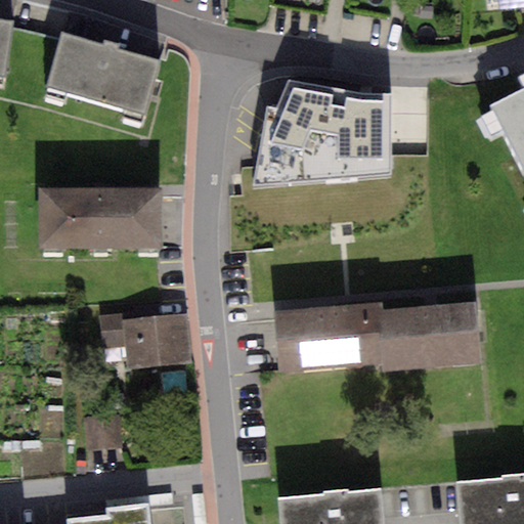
[(267,0),(266,6),(325,16),(330,0),(267,0)]
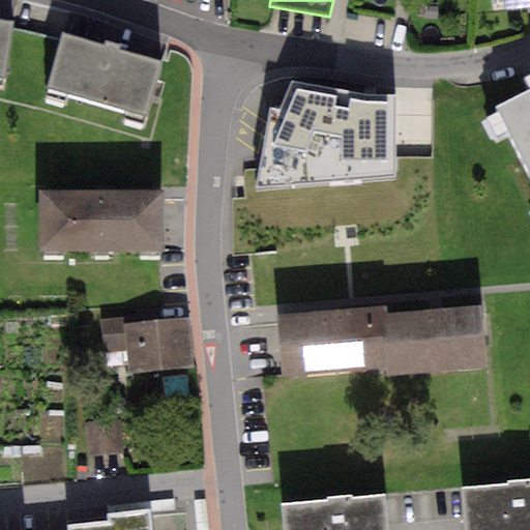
[(529,0),(503,0),(504,11),(529,8),(529,0)]
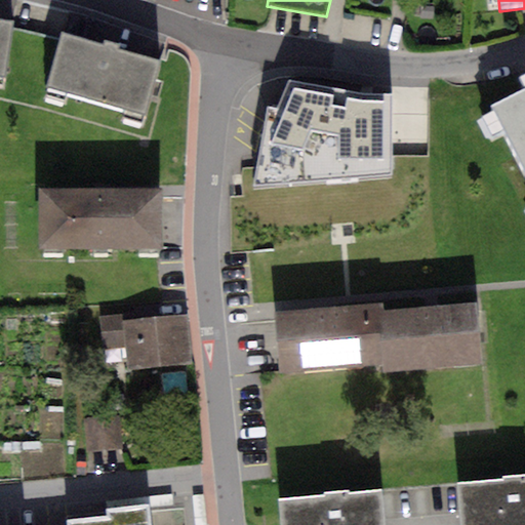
[(0,74),(5,75),(12,28),(13,21),(0,17),(0,74)]
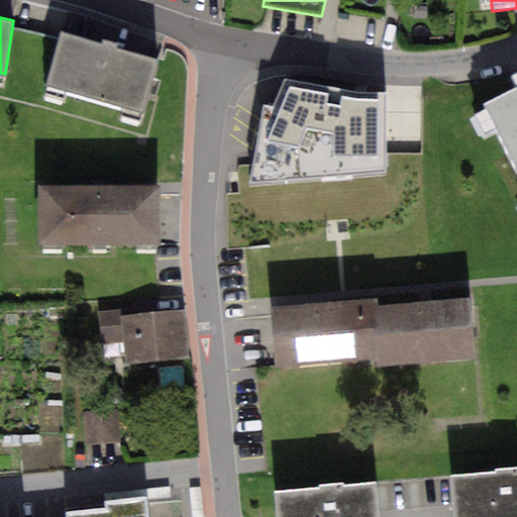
[(58,39),(12,27),(5,74),(44,85),(58,39)]
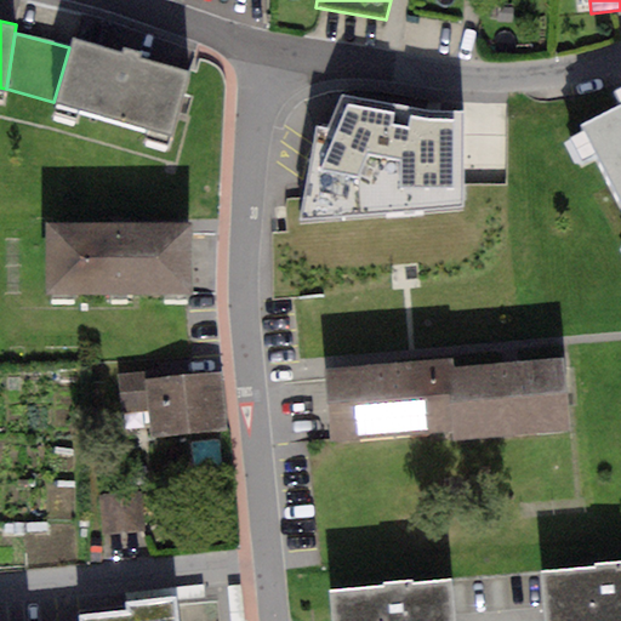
[(120,51),(73,38),(69,47),(53,102),(171,136),(191,70),(141,56),(142,51),(123,45),(120,51)]
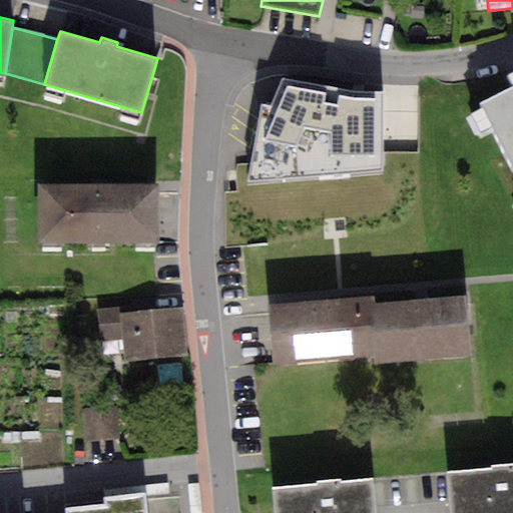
[(353,93),(282,78),(273,106),(262,104),(245,183),(384,172),(385,92),(353,93)]
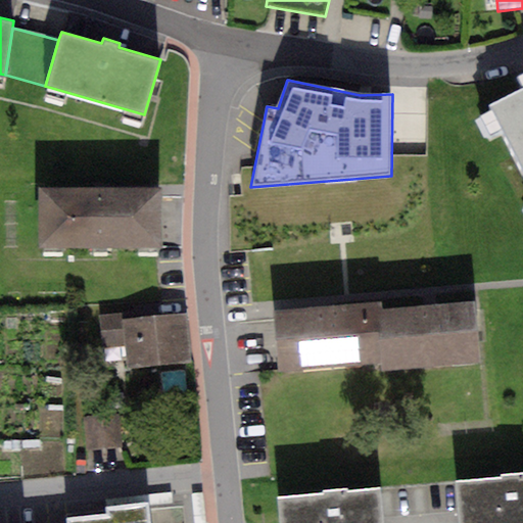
[(522,87),(487,105),(522,176),(522,87)]
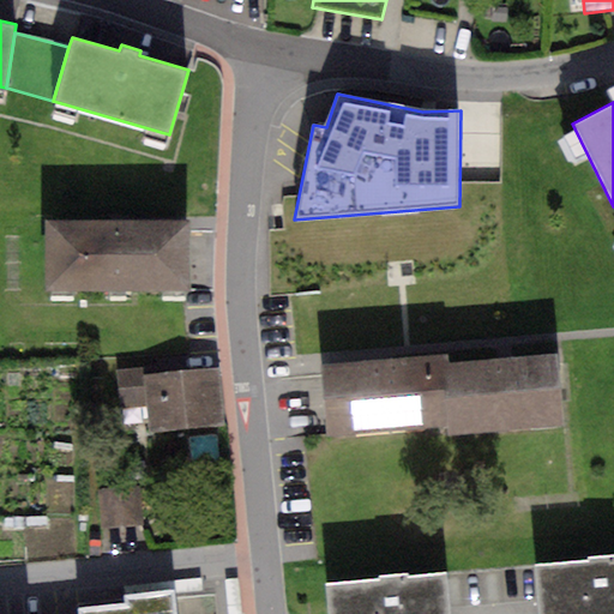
[(188,217),(46,221),(47,289),(190,286),(188,217)]
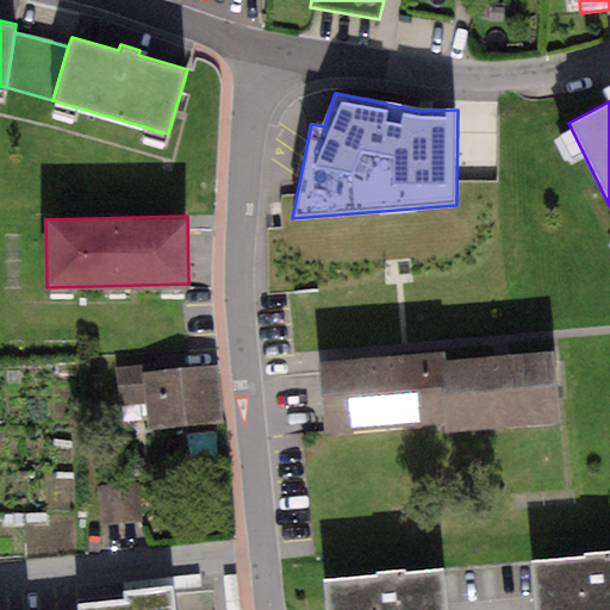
[(447,422),(442,359),(441,350),(318,361),(324,431),(447,422)]
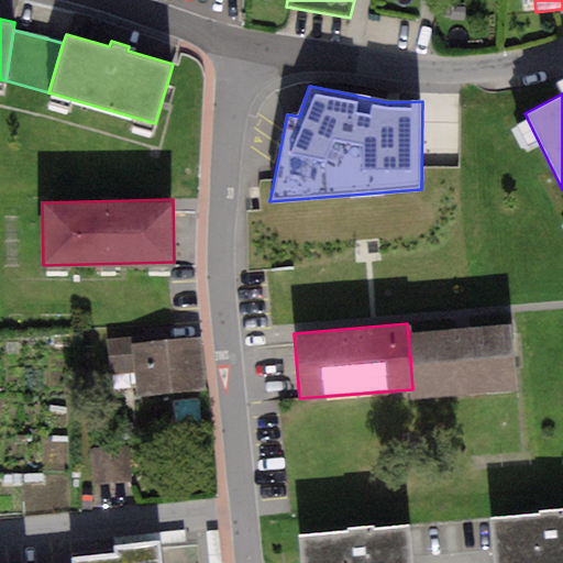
[(507,323),(408,331),(412,389),(412,395),(512,387),(507,323)]
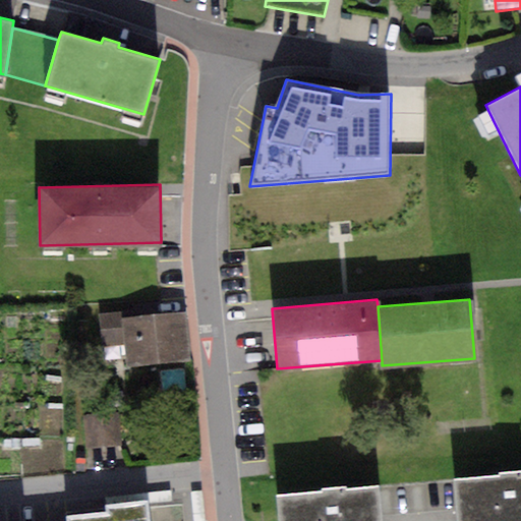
[(125,311),(99,313),(102,345),(124,343),(126,366),(191,360),(186,311),(126,317),(125,311)]
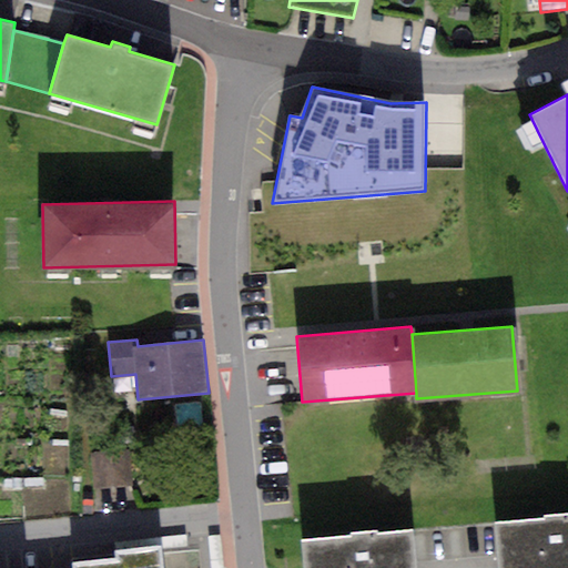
[(129,453),(94,456),(98,492),(131,488),(129,453)]
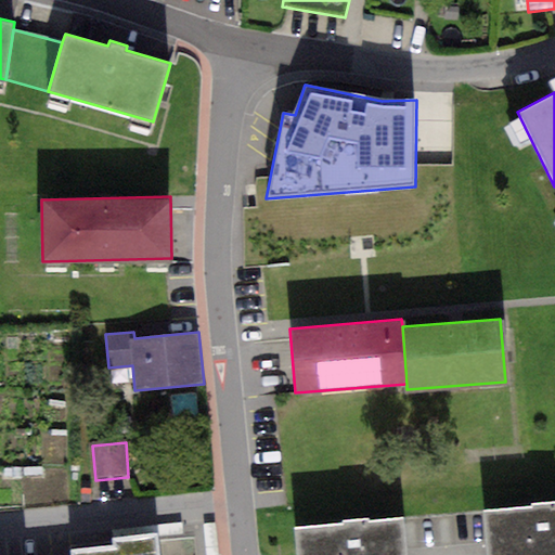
[(529,507),(482,512),(486,554),(554,554),(554,502),(529,505),(529,507)]
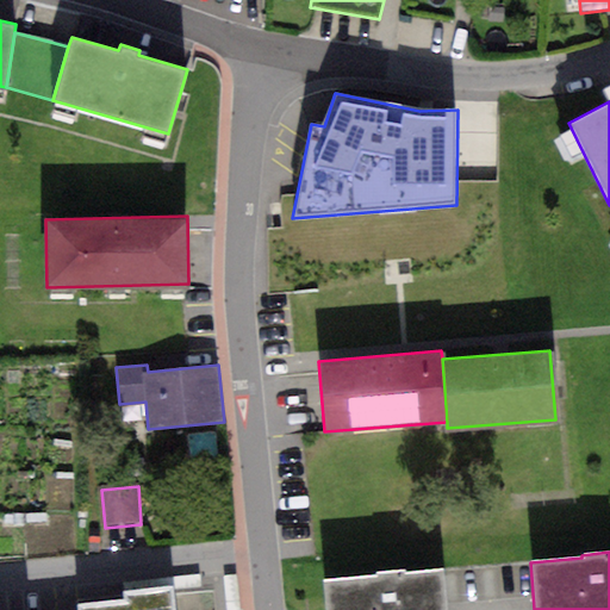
[(375,574),(323,579),(325,609),(447,609),(444,567),(405,571),(405,568),(375,571),(375,574)]
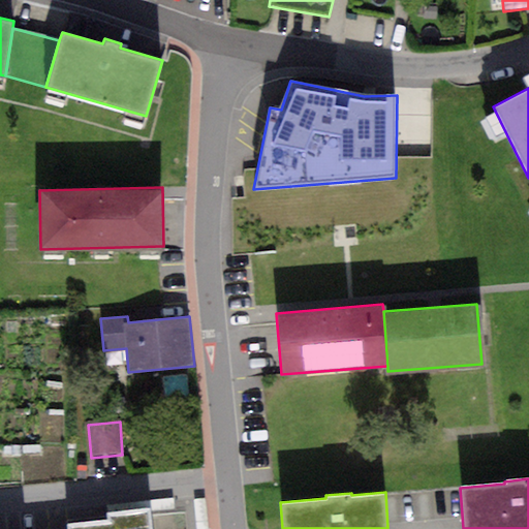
[(195,503),(197,528),(215,528),(213,501),(195,503)]
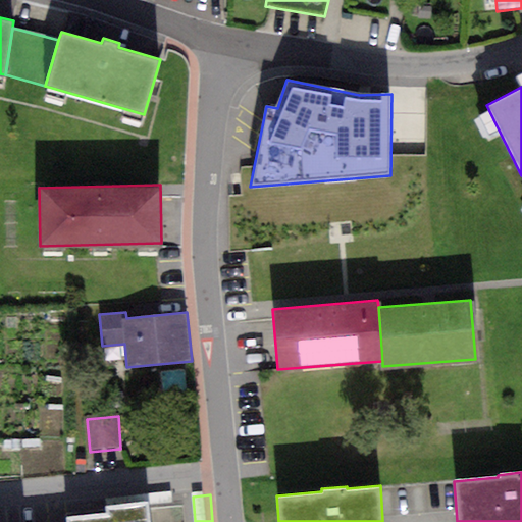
[(150,521),(148,499),(103,503),(104,511),(65,515),(65,521),(62,521),(150,521)]
